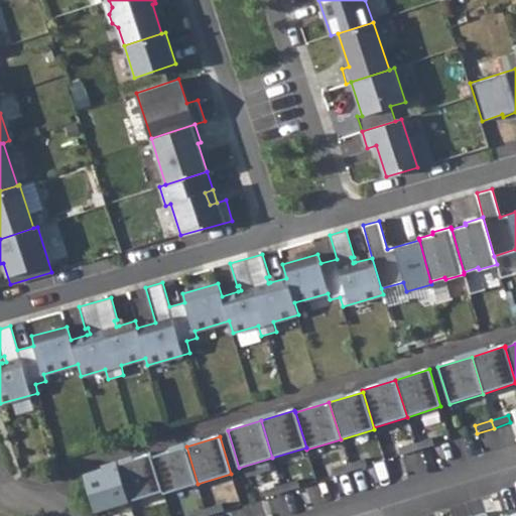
[(432,439),(415,444),(418,452),(434,445),(432,439)]
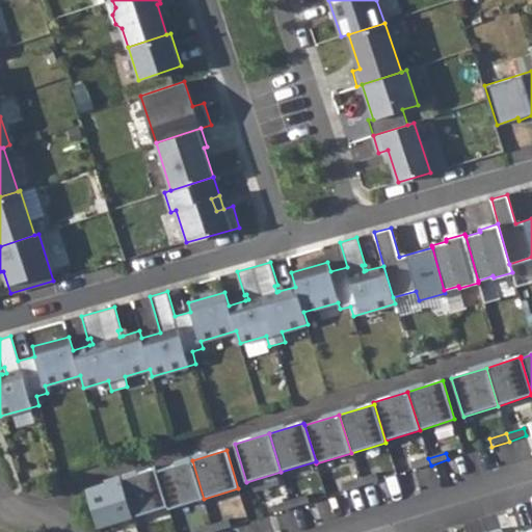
[(428,458),(411,463),(414,471),(431,466),(428,458)]
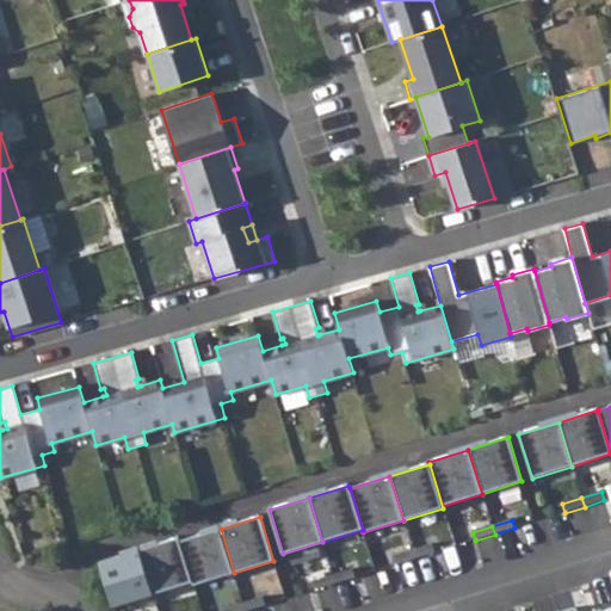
[(221,529),(180,541),(193,582),(195,586),(234,573),(221,529)]
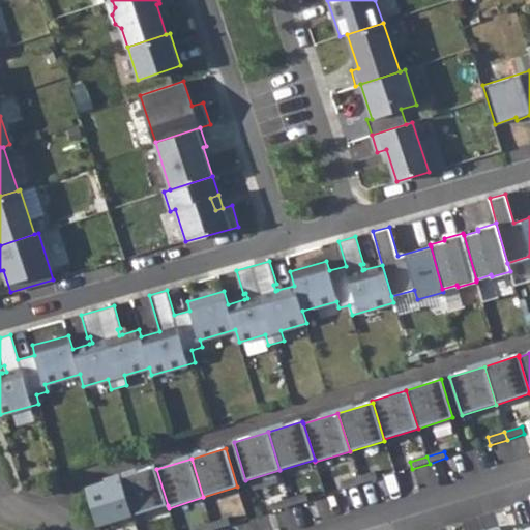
[(121,477),(133,516),(168,505),(156,469),(155,466),(121,477)]
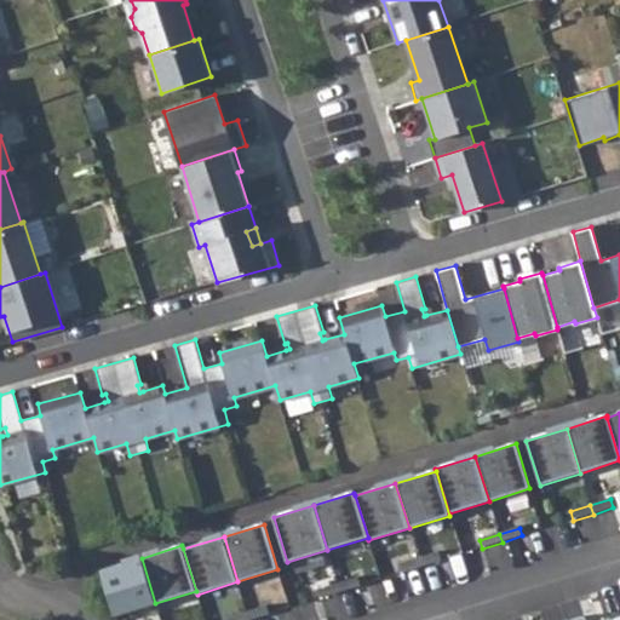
[(440,552),(419,558),(422,567),(441,561),(440,552)]
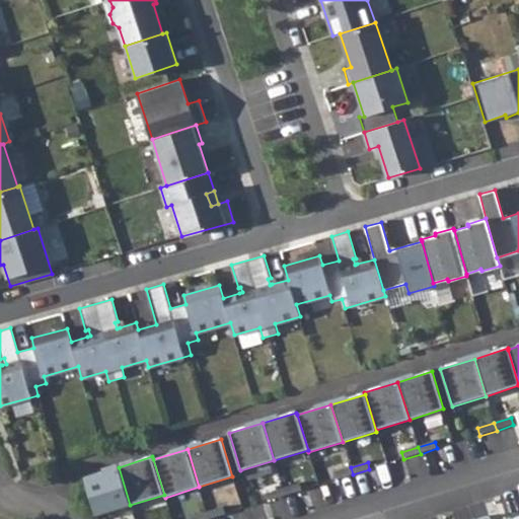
[(85,477),(96,515),(130,505),(119,467),(85,477)]
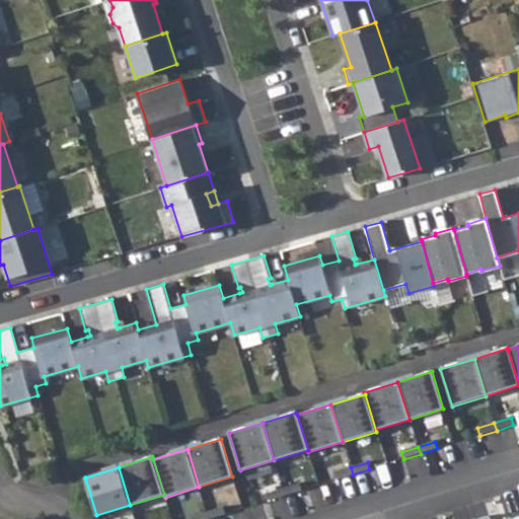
[(334,473),(336,479),(353,474),(351,467),(334,473)]
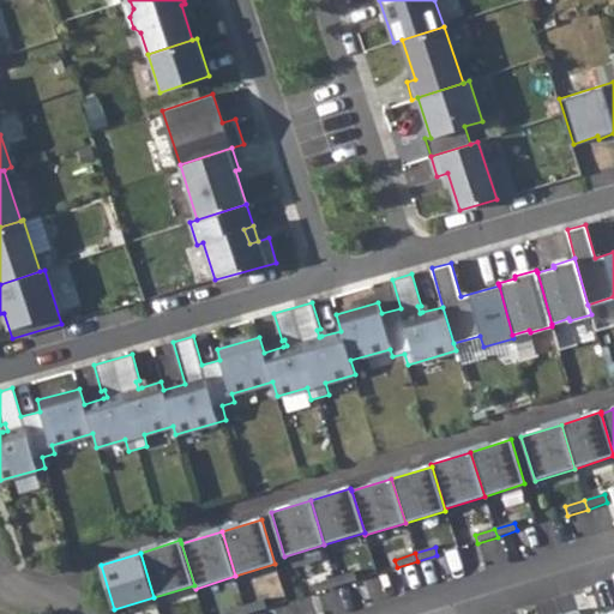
[(355,572),(335,578),(337,587),(357,581),(355,572)]
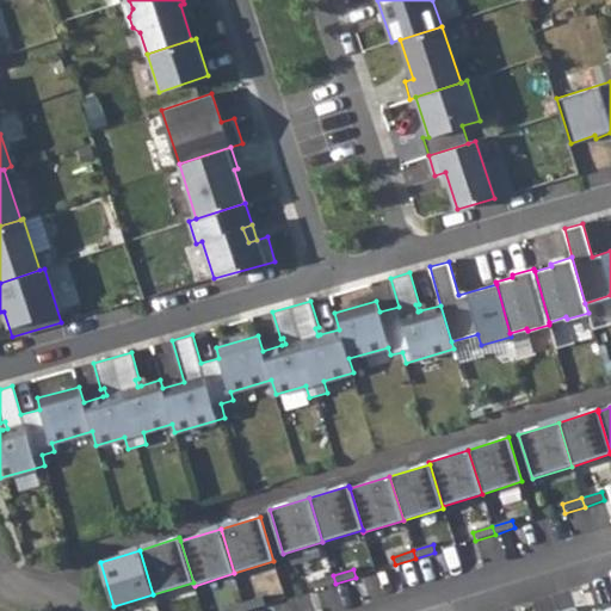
[(333,575),(313,581),(316,590),(335,584),(333,575)]
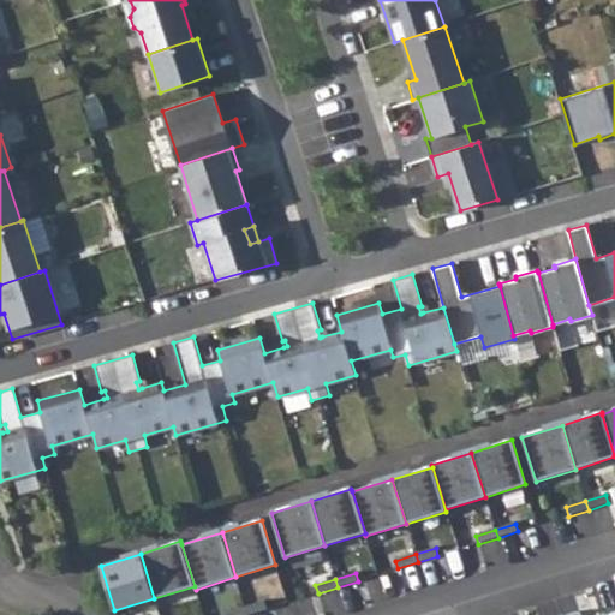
[(266,602),(245,608),(246,614),(249,614),(268,609),(266,602)]
